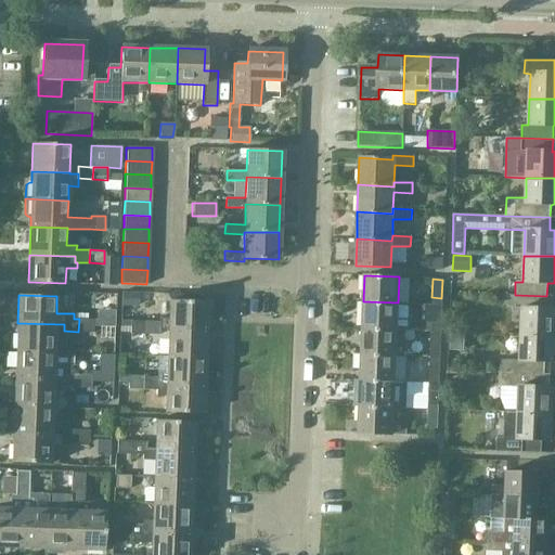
[(554,309),(546,309),(546,296),(515,295),(515,308),(521,308),(520,334),(554,335),(554,309)]
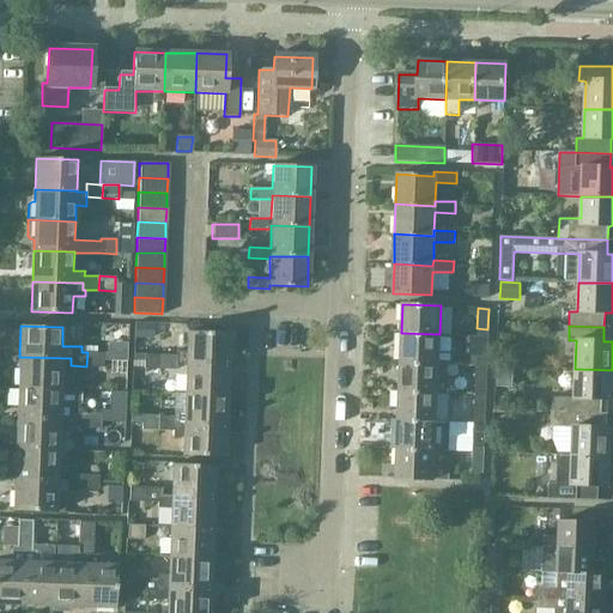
[(176,350),(176,354),(176,363),(186,363),(186,362),(228,364),(229,333),(187,332),(187,350),(176,350)]
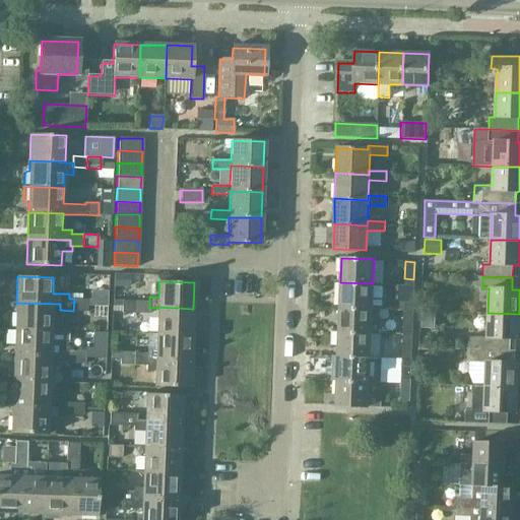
[(373,298),(373,283),(340,282),(339,307),(372,308),(372,310),(378,310),(379,298),(373,298)]
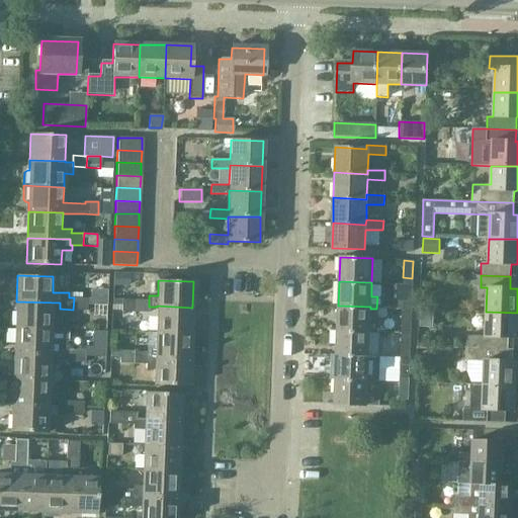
[(411,303),(412,284),(403,284),(403,303),(411,303)]
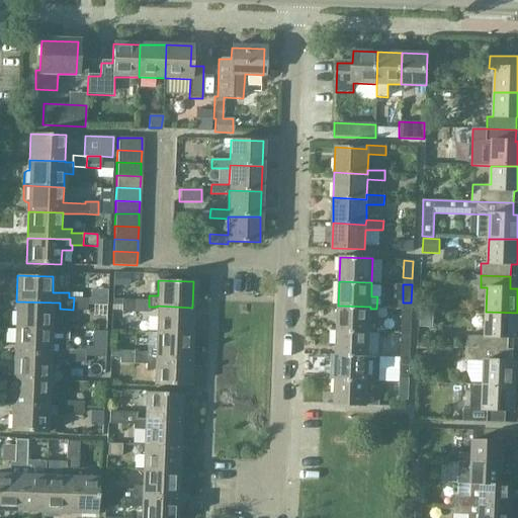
[(87,298),(74,297),(73,310),(87,310),(87,298)]
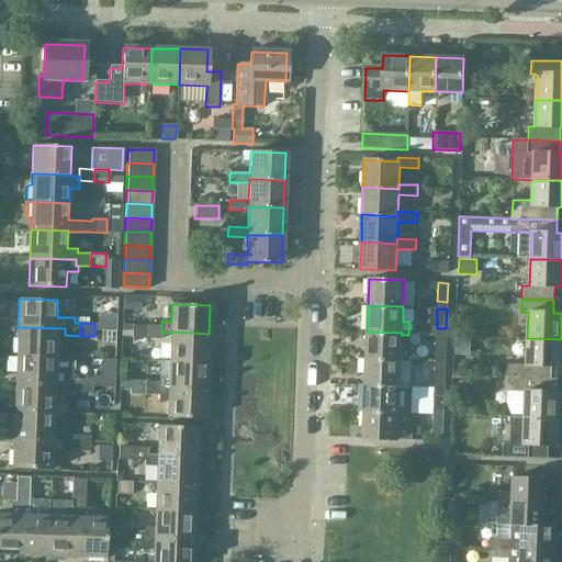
[(146,337),(147,324),(132,324),(132,337),(146,337)]
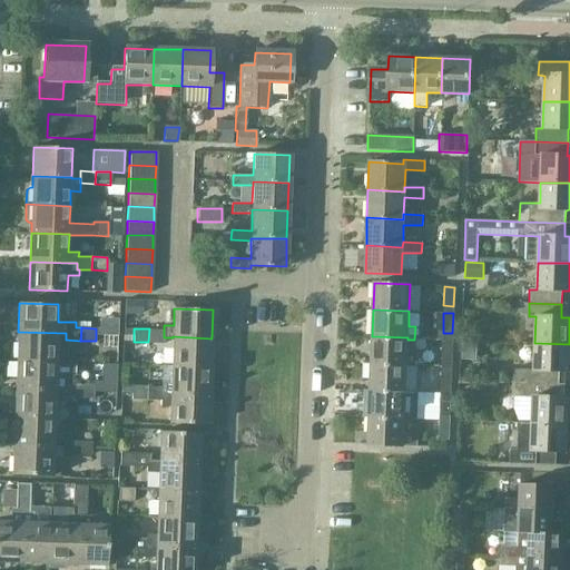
[(164,343),(164,337),(164,330),(149,328),(148,342),(164,343)]
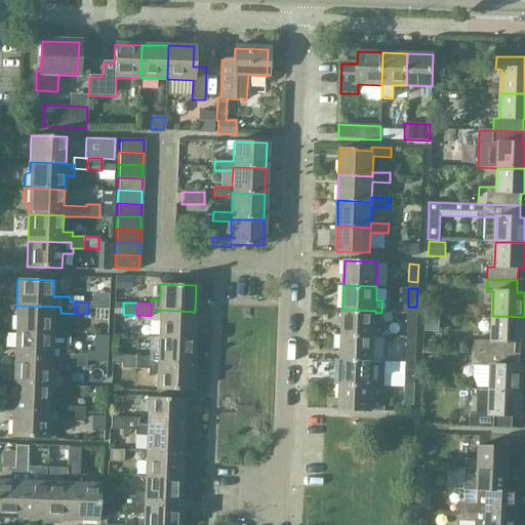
[(61,319),(61,313),(61,307),(16,306),(15,331),(51,333),(52,319),(61,319)]
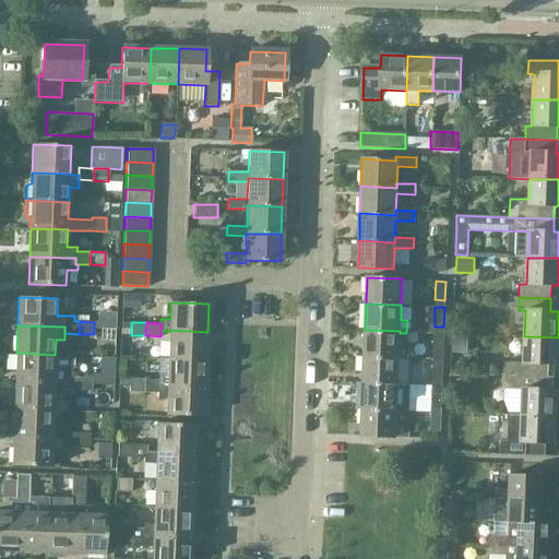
[(206,359),(207,332),(169,330),(169,331),(168,358),(206,359)]
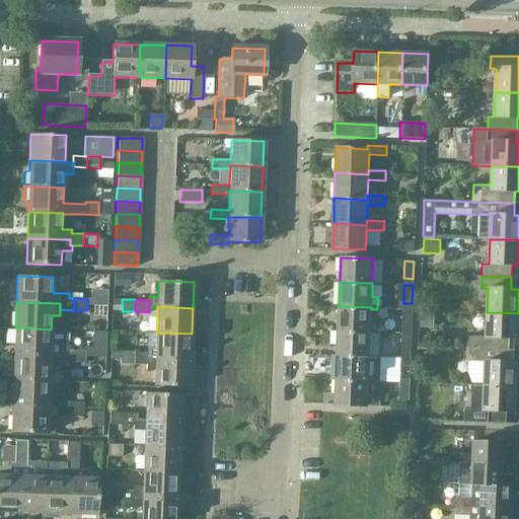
[(371,321),(371,309),(371,307),(339,306),(338,330),(370,332),(370,334),(376,334),(377,321),(371,321)]
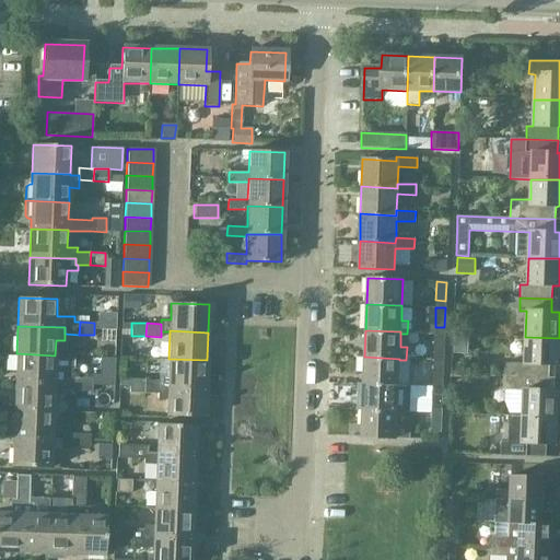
[(443,353),(444,334),(434,334),(434,353),(443,353)]
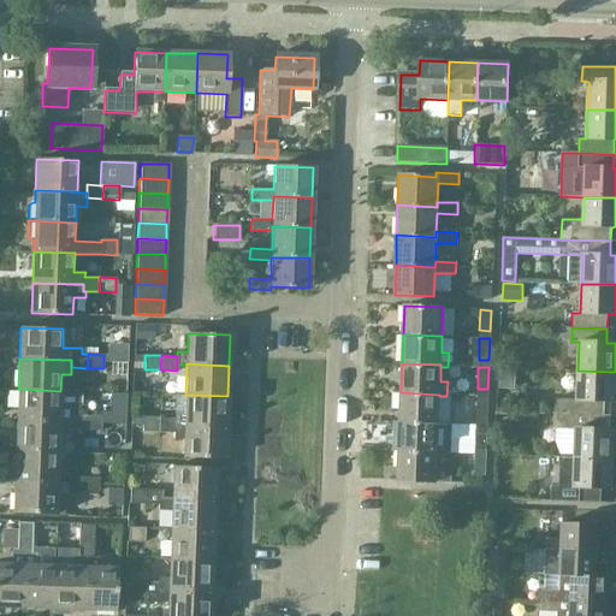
[(514,369),(499,368),(499,385),(513,386),(514,369)]
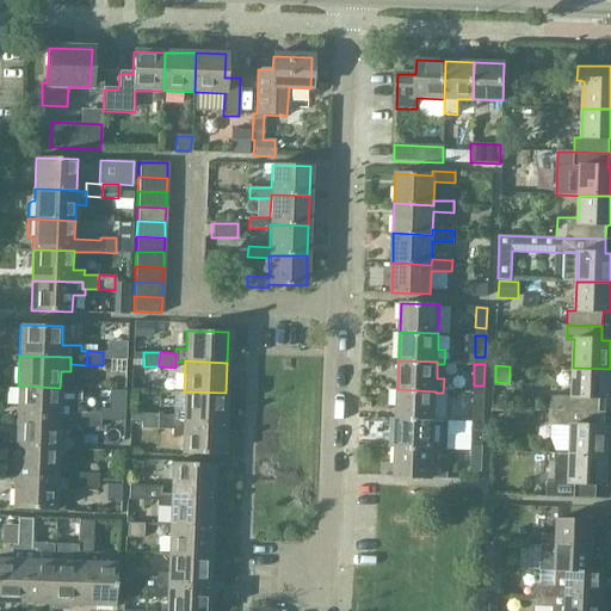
[(610,397),(610,372),(610,369),(573,368),(572,396),(565,396),(550,396),(549,409),(598,412),(599,397),(610,397)]
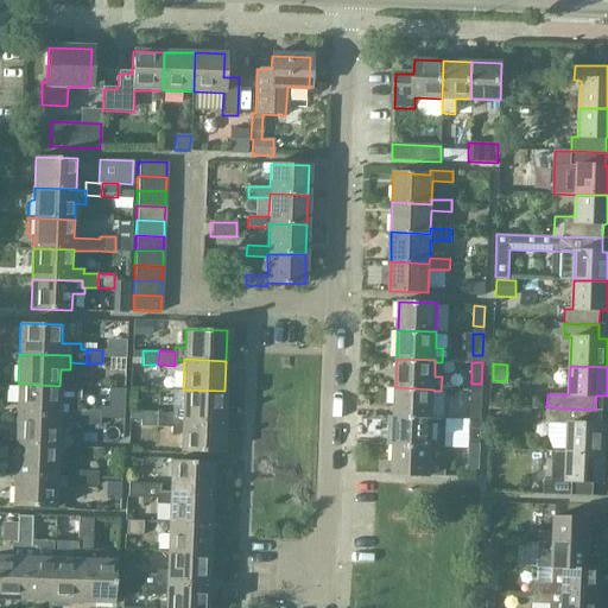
[(59,386),(18,384),(17,415),(58,416),(68,417),(68,424),(83,425),(84,411),(78,403),(78,387),(59,386)]
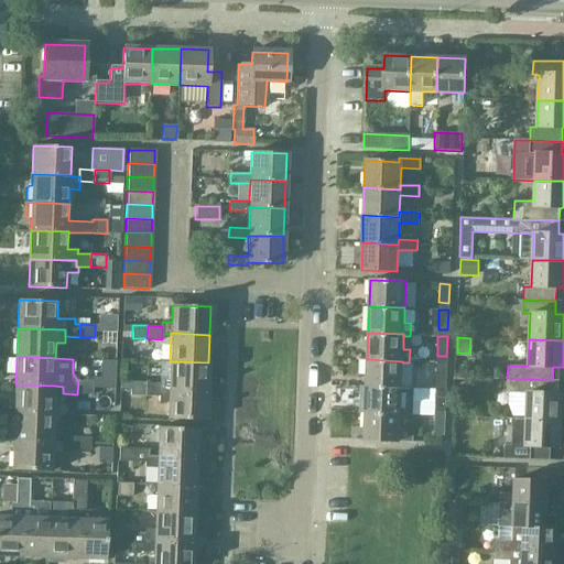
[(402,388),(402,362),(402,361),(367,359),(366,387),(402,388)]
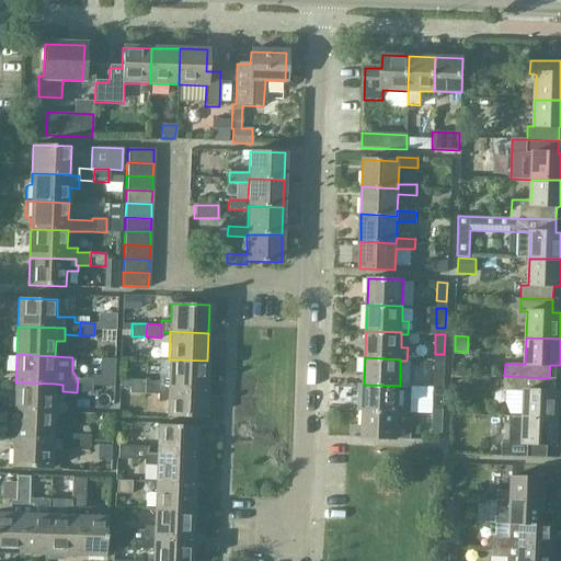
[(206,389),(207,361),(169,359),(168,387),(206,389)]
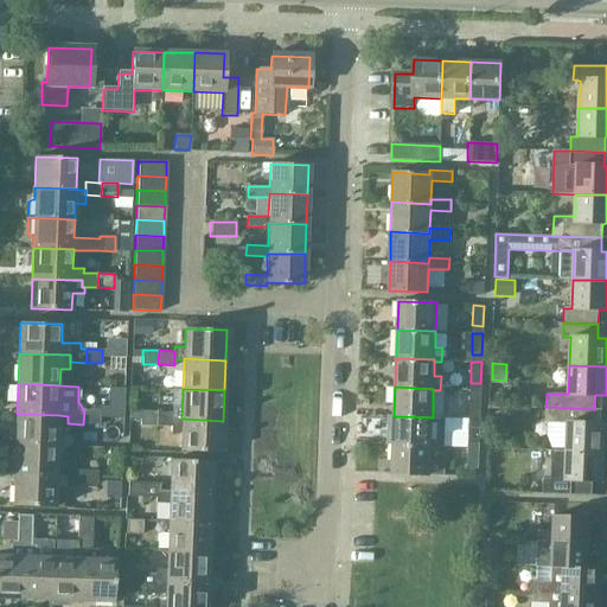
[(479,411),(480,390),(470,389),(468,411),(479,411)]
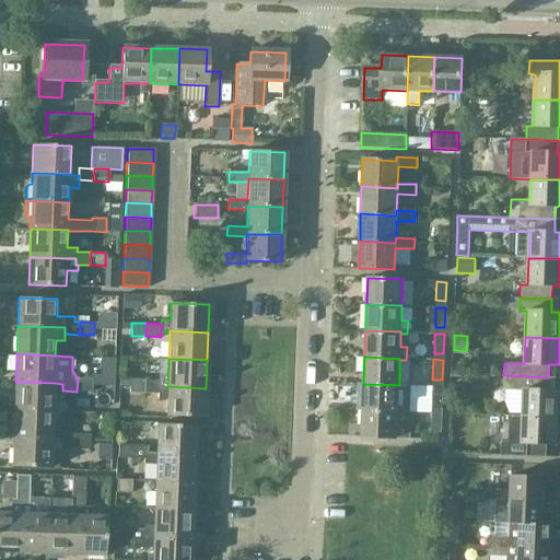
[(548,391),(548,377),(503,375),(503,391),(505,392),(505,404),(509,415),(522,415),(522,417),(557,418),(558,391),(548,391)]
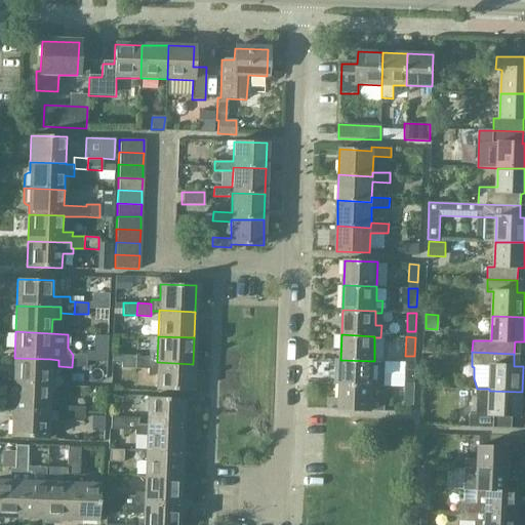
[(86,367),(86,361),(86,356),(85,356),(73,355),(72,367),(86,367)]
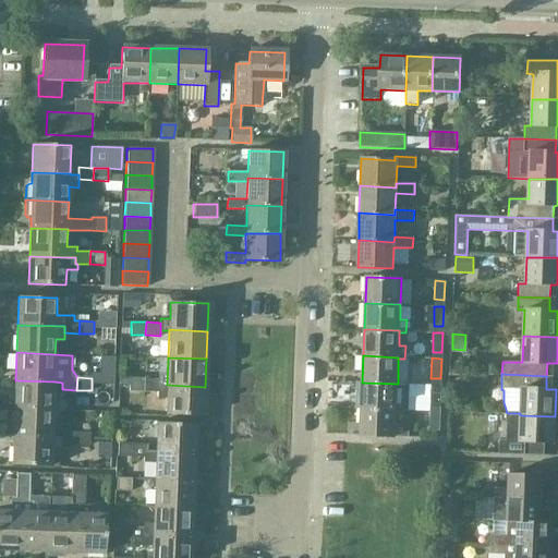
[(143,391),(144,378),(130,377),(129,390),(143,391)]
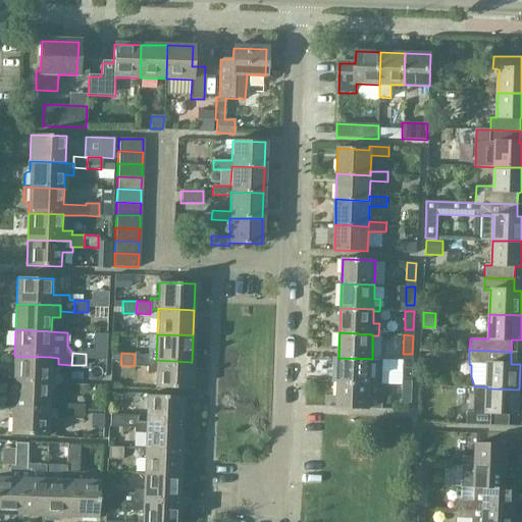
[(147,372),(156,372),(155,386),(191,387),(192,362),(156,360),(156,362),(148,361),(148,355),(135,354),(134,366),(148,367),(147,372)]
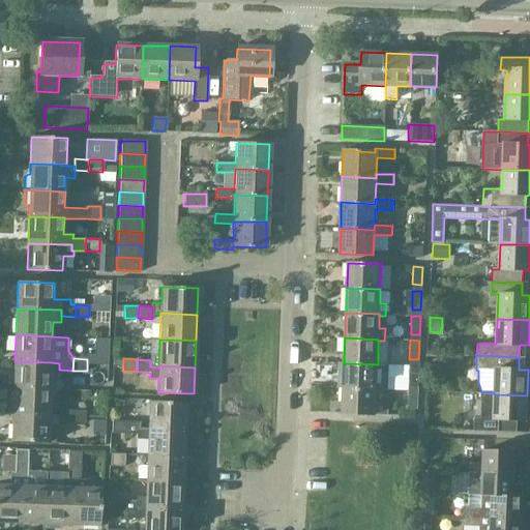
[(59,378),(59,370),(59,363),(51,362),(15,361),(13,388),(50,389),(51,377),(59,378)]
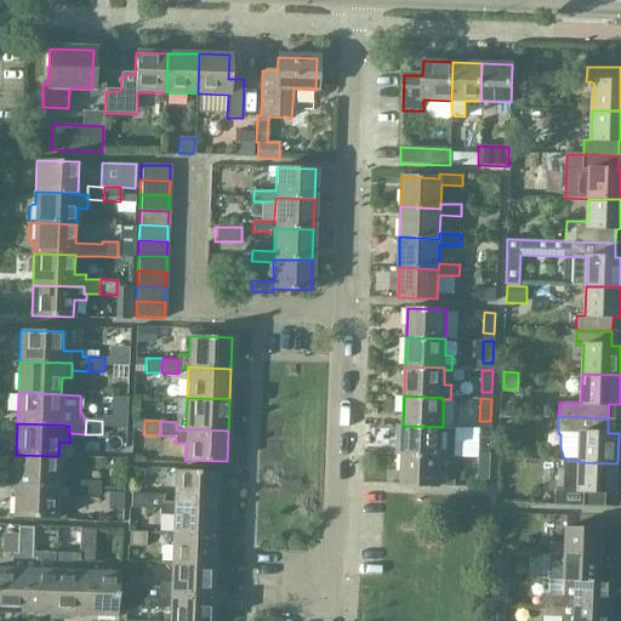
[(451,427),(443,427),(403,426),(402,455),(442,456),(450,456),(451,427)]
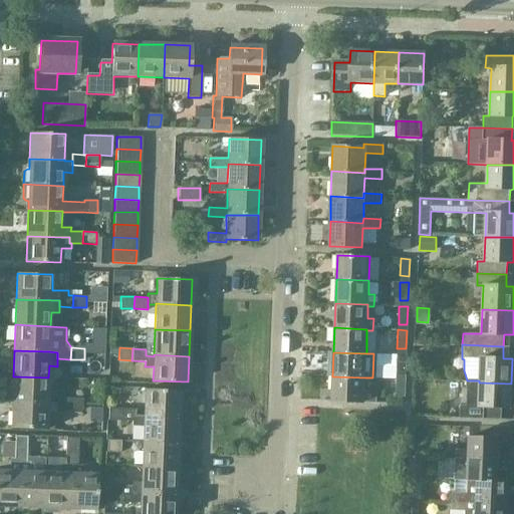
[(406,372),(406,354),(397,353),(397,371),(406,372)]
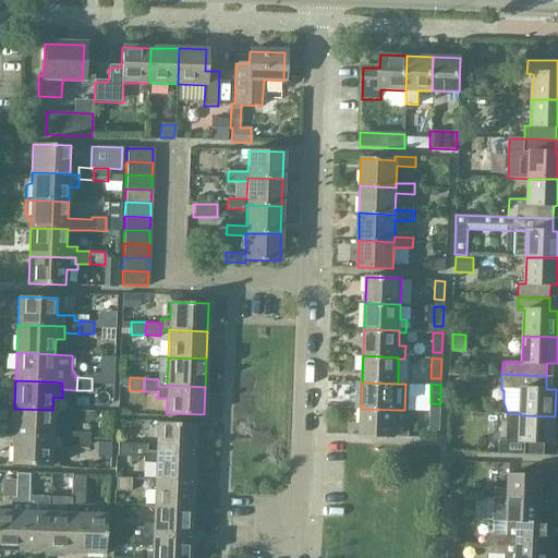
[(52,426),(52,410),(14,409),(13,437),(60,438),(60,445),(74,445),(75,433),(61,432),(61,427),(52,426)]
